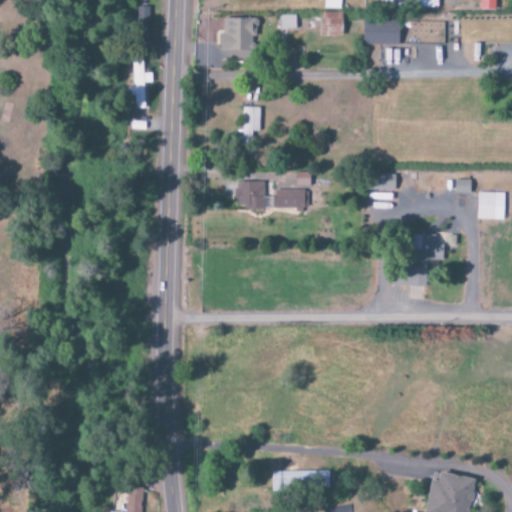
[(481,0),(481,8),(496,8),(496,0),(481,0)]
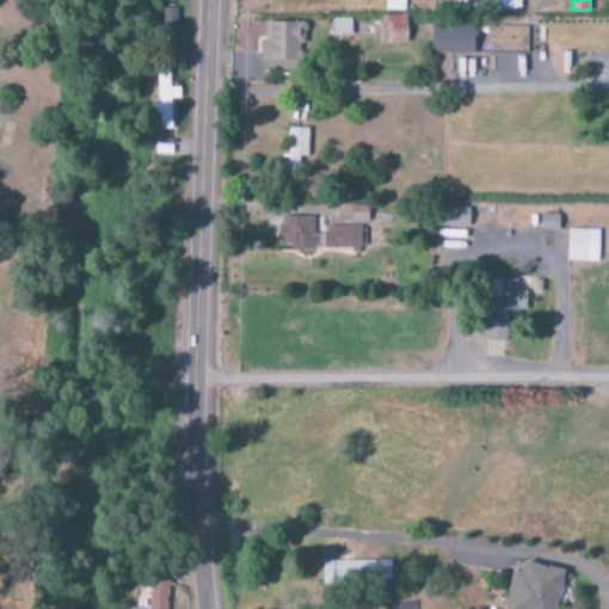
[(408,12),(382,13),(383,42),(408,41),(408,12)]
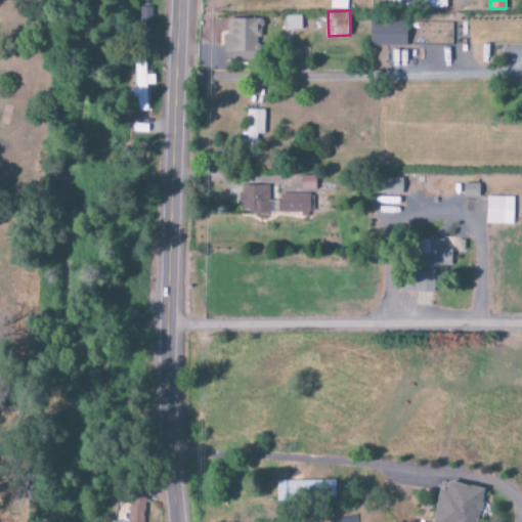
[(302,27),(302,13),(285,14),(286,28),(302,27)]
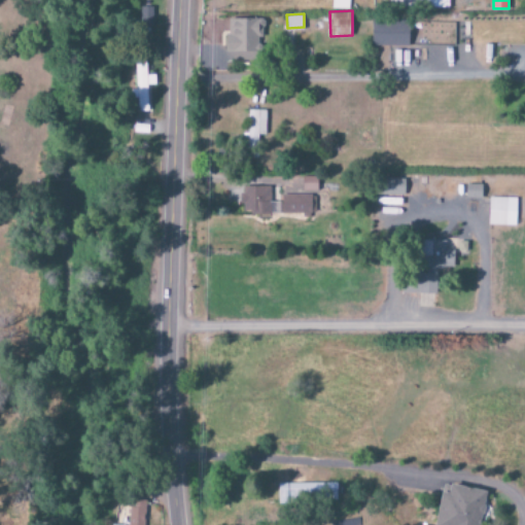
[(228,50),(233,51),(233,59),(261,60),(263,18),(228,18),(228,50)]
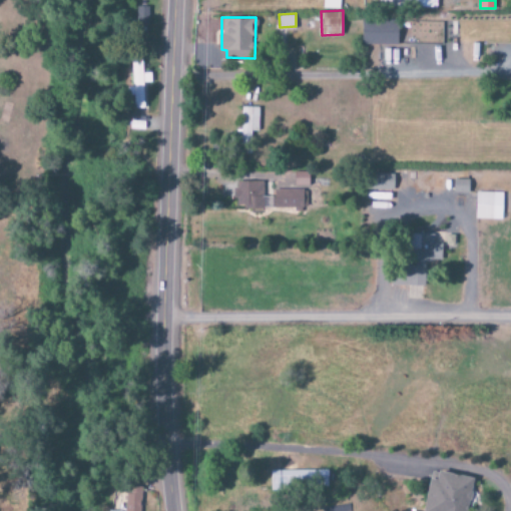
[(399,43),(400,20),(364,19),(363,42),(399,43)]
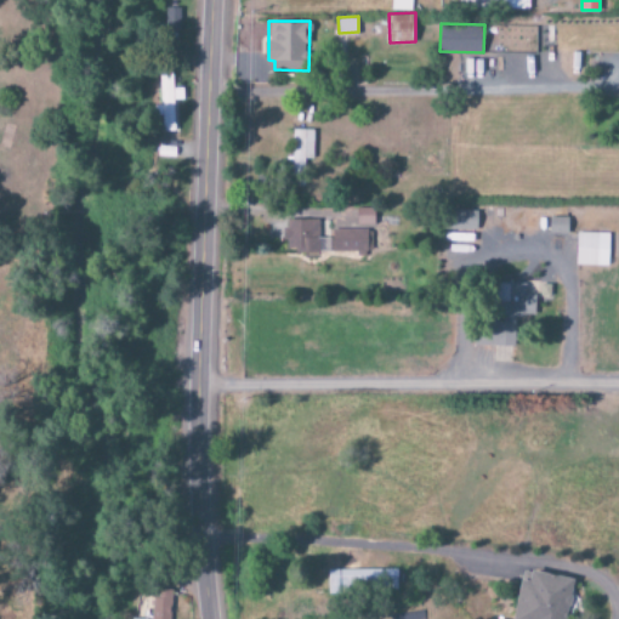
[(163,130),(177,130),(176,98),(185,98),(185,86),(175,86),(174,71),(162,72),(163,130)]
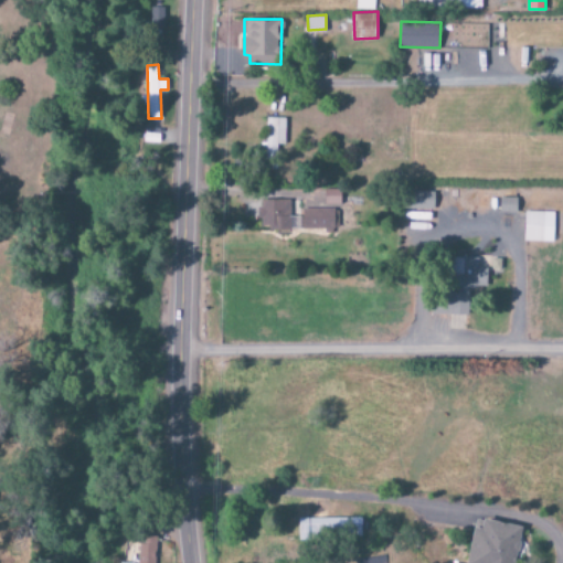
[(286,116),(267,116),(268,144),(286,144),(286,116)]
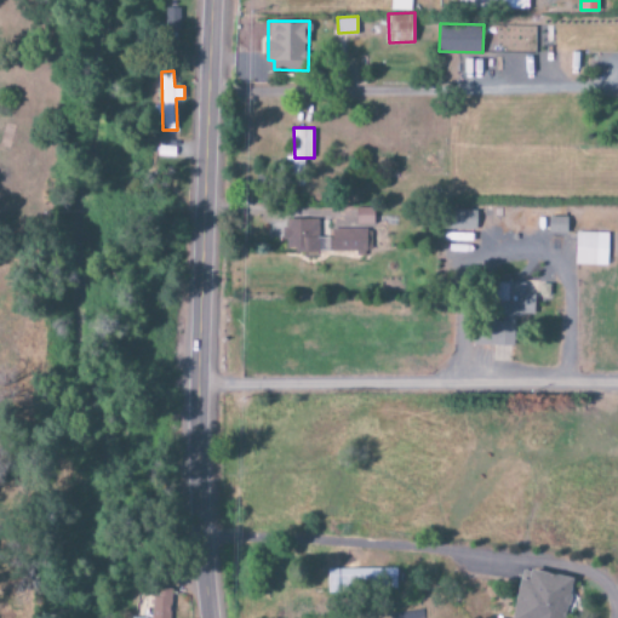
[(358,223),(375,223),(376,206),(359,206),(358,223)]
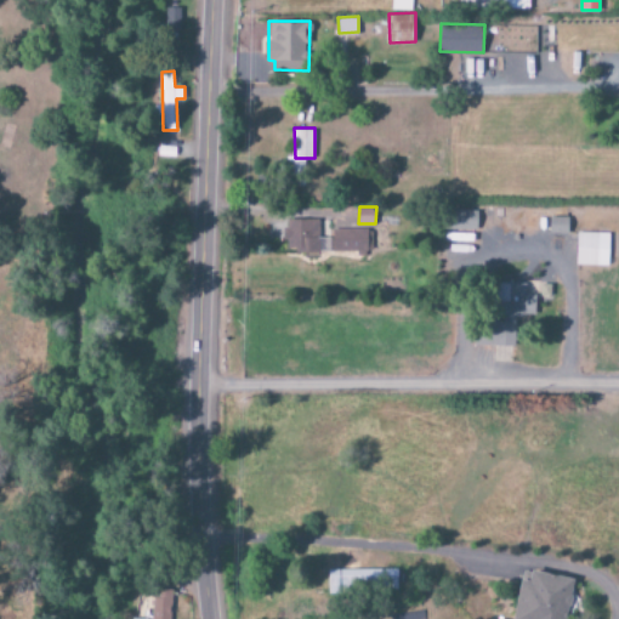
[(480,210),(449,209),(448,228),(478,230),(480,210)]
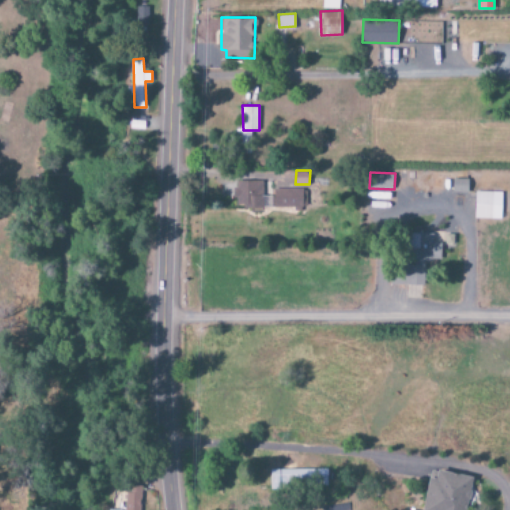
[(469,192),(469,178),(454,177),(454,191),(469,192)]
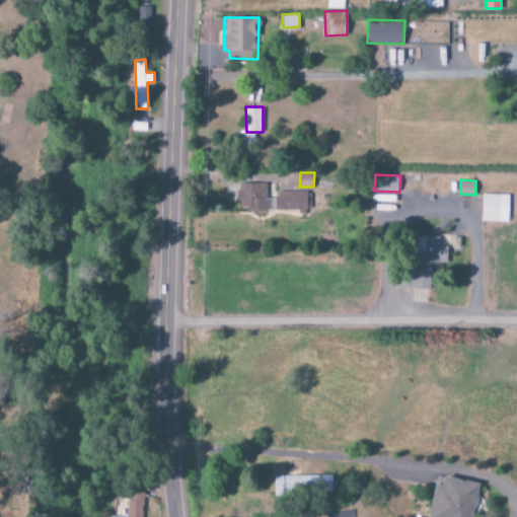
[(268,209),(268,182),(239,181),(239,209),(268,209)]
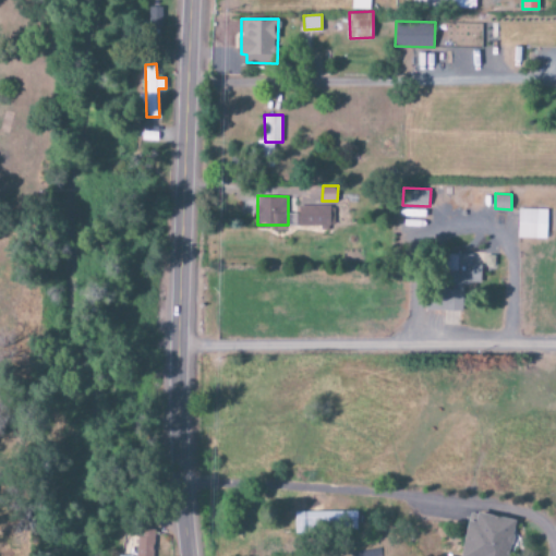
[(300,225),(334,226),(334,205),(300,205),(300,225)]
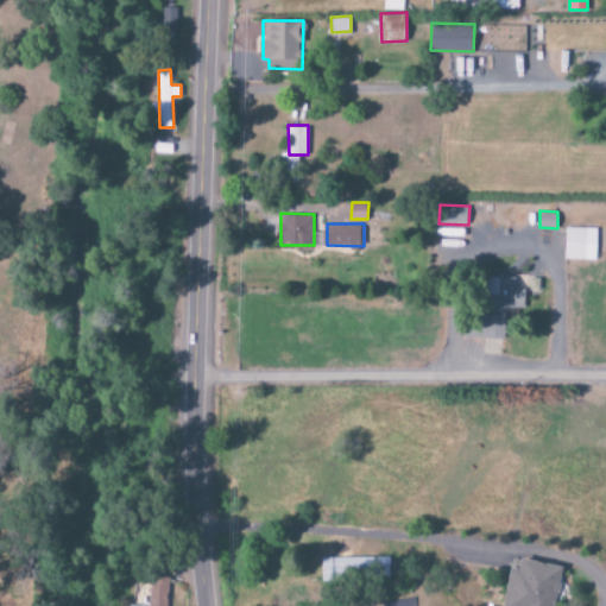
[(566,258),(597,259),(598,227),(566,227),(566,258)]
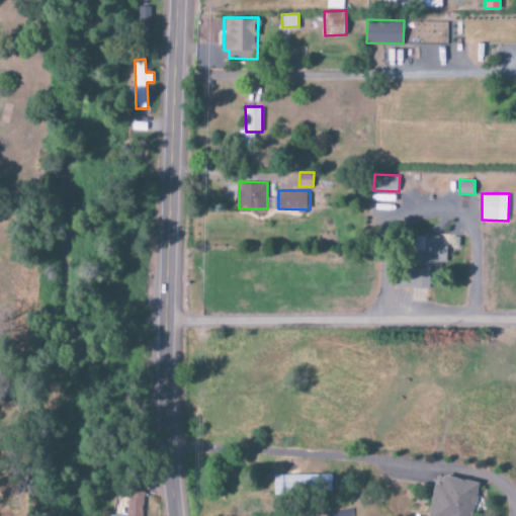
[(430,287),(431,263),(447,263),(447,245),(439,245),(439,235),(417,235),(416,266),(409,266),(408,286),(430,287)]
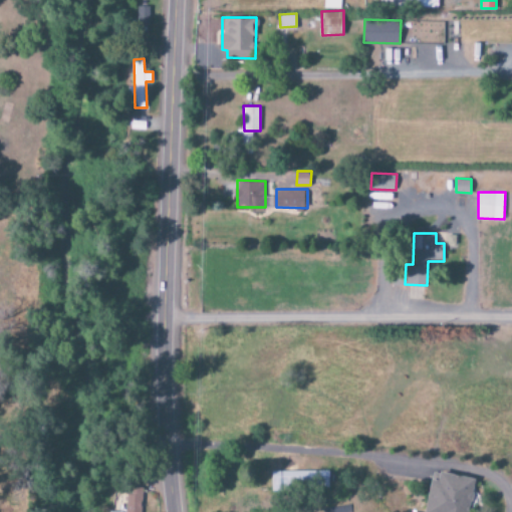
[(330,471),(273,470),(273,489),(329,490),(330,471)]
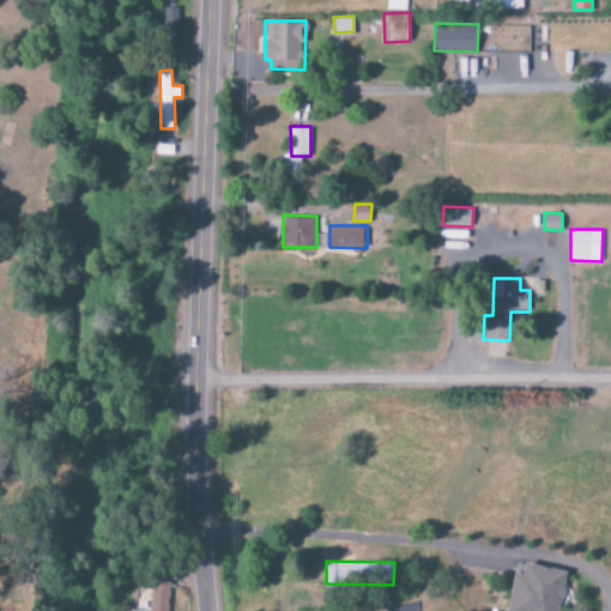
[(515,572),(507,610),(560,610),(568,570),(525,562),(524,573),(515,572)]
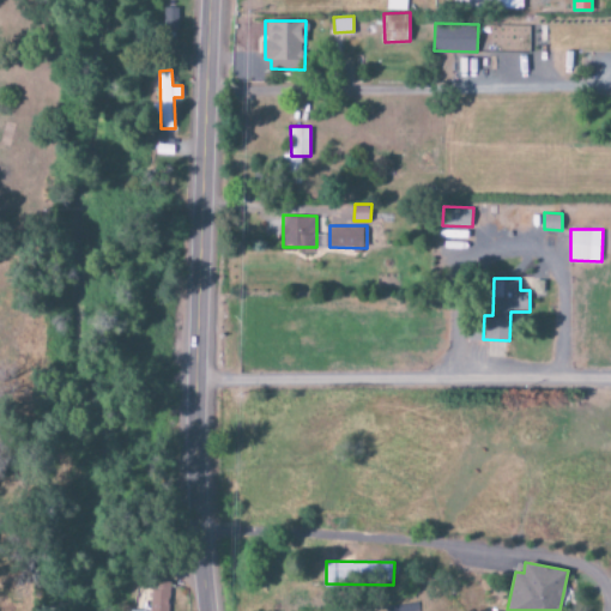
[(169,610),(173,584),(140,580),(135,610),(169,610)]
